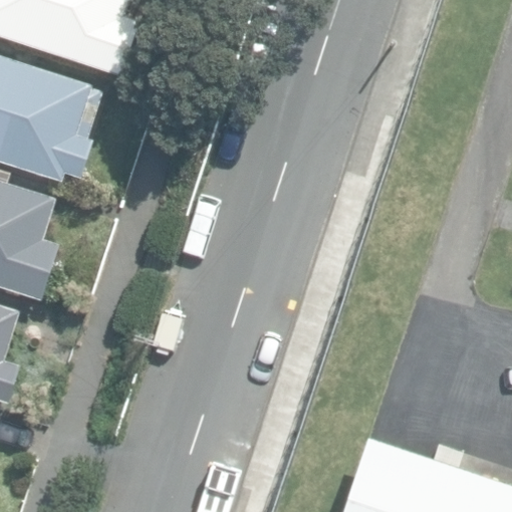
[(0,38),(123,78),(148,3),(140,0),(0,0),(0,38)]
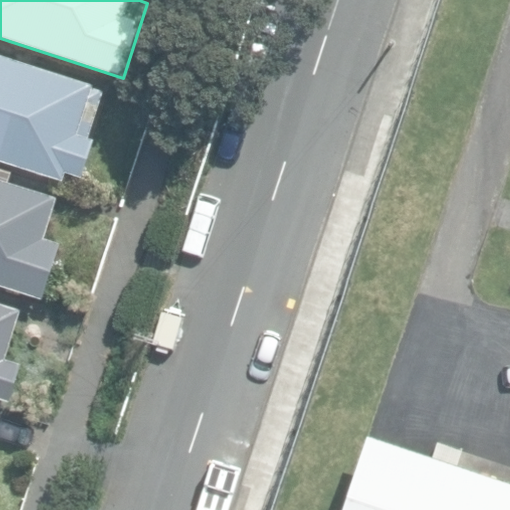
[(0,162),(62,182),(65,171),(82,177),(93,141),(87,139),(104,92),(93,88),(94,85),(0,54),(0,162)]
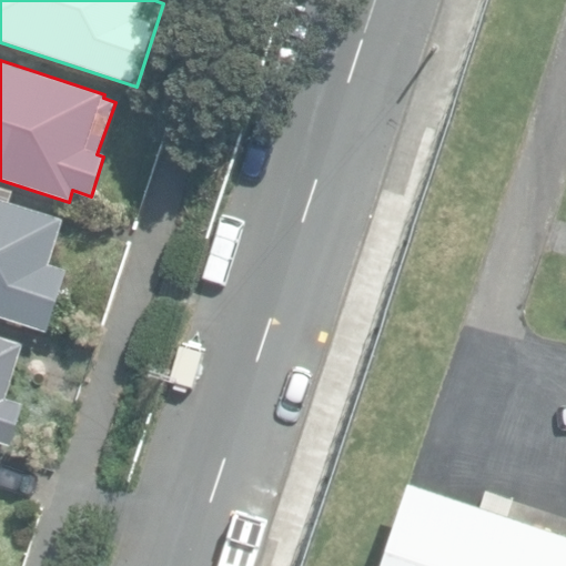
[(0,316),(47,331),(66,270),(48,264),(62,218),(9,201),(13,189),(0,184),(0,316)]
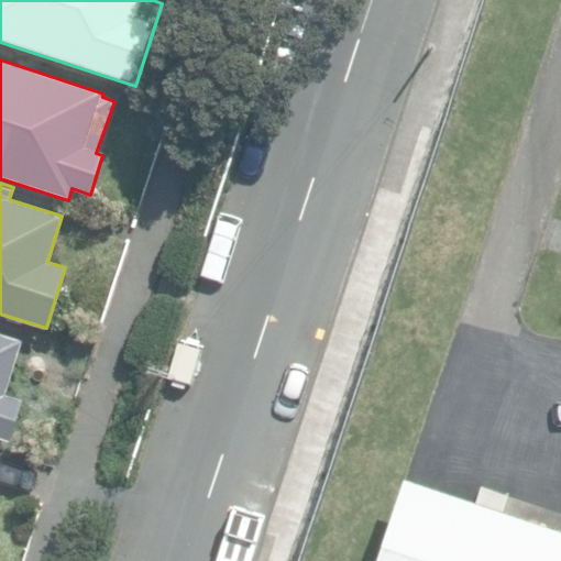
[(0,438),(10,441),(23,400),(6,395),(23,342),(0,334),(0,438)]
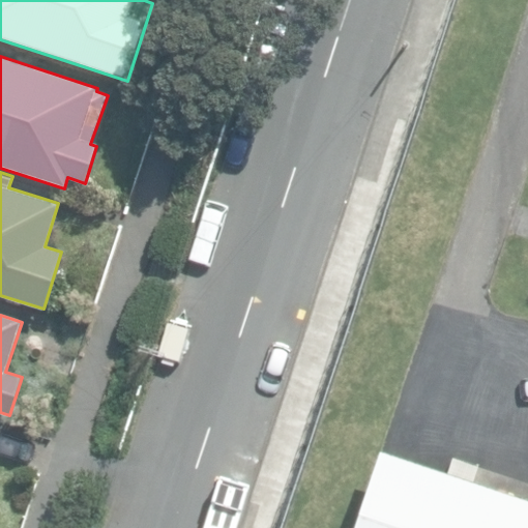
[(527,527),(527,498),(473,480),(477,467),(451,460),(447,471),(380,449),(354,527),(527,527)]
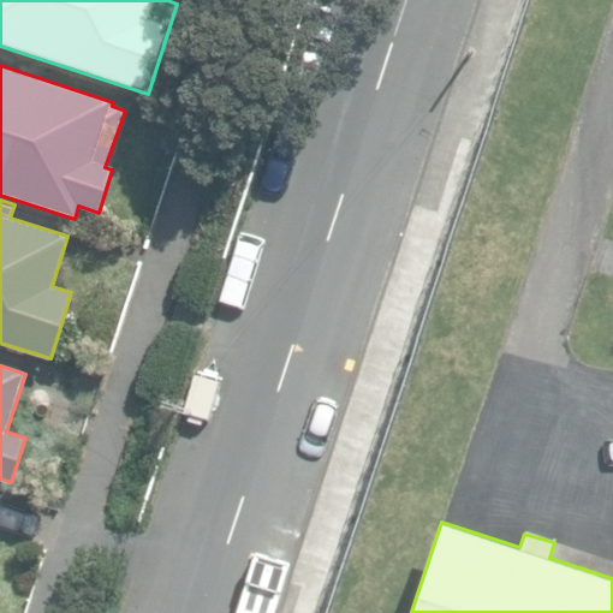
All buildings are outlined.
